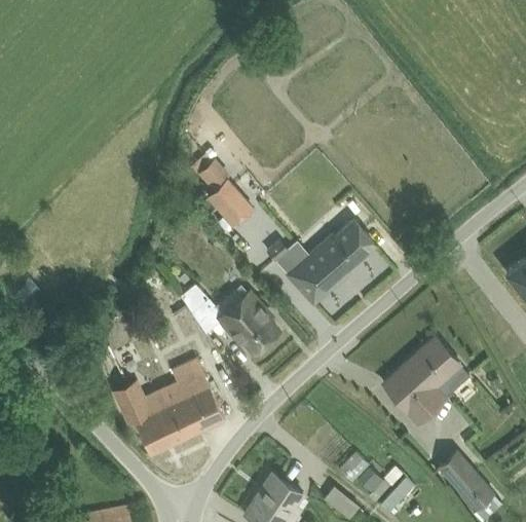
[(232,228),(253,210),(227,178),(229,174),(215,157),(197,173),(212,192),(207,197),(232,228)]
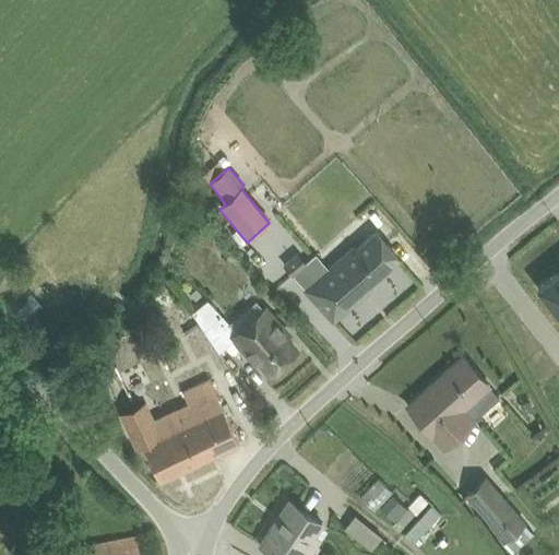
[(352,245),(304,288),(333,323),(370,290),(366,286),(397,260),(375,234),(356,250),(352,245)]
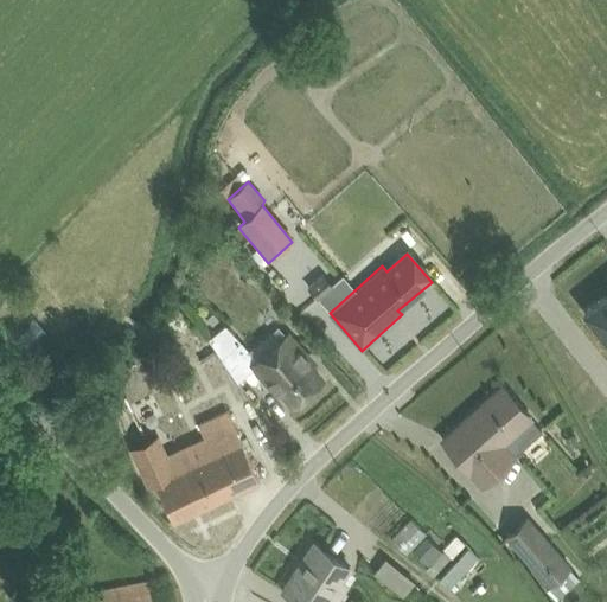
[(333,289),(324,274),(307,288),(318,302),(333,289)]
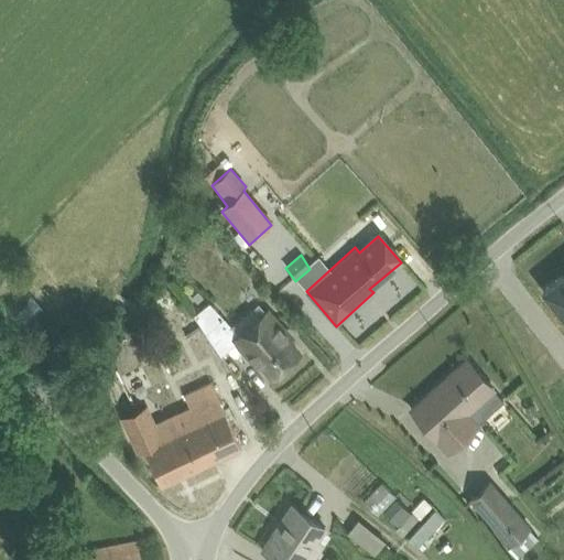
[(563,273),(542,291),(563,319),(563,273)]
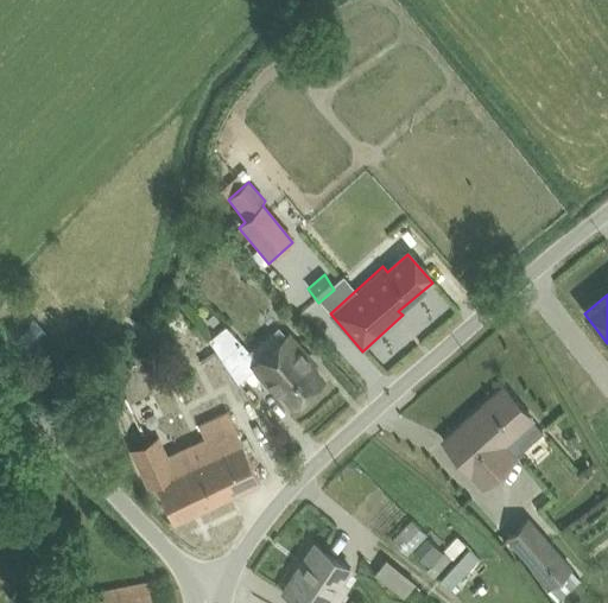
[(317,366),(289,334),(285,337),(278,329),(248,355),(241,346),(220,363),(239,386),(252,374),(277,402),(283,397),(292,408),(321,383),(311,372),(317,366)]
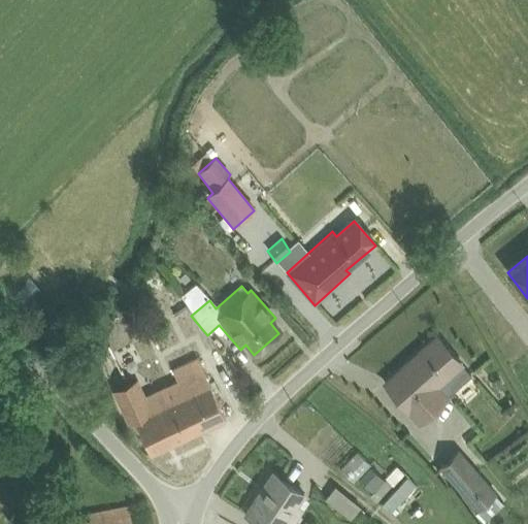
[(462,367),(436,338),(384,385),(420,425),(448,400),(452,400),(455,397),(455,391),(461,386),(467,386),(470,384),(470,379),(461,368),(462,367)]
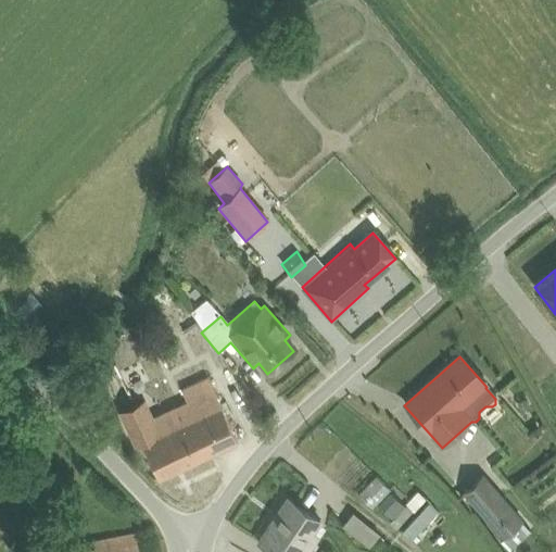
[(159,480),(237,443),(207,380),(180,391),(186,402),(151,419),(143,404),(122,415),(137,448),(142,446),(159,480)]
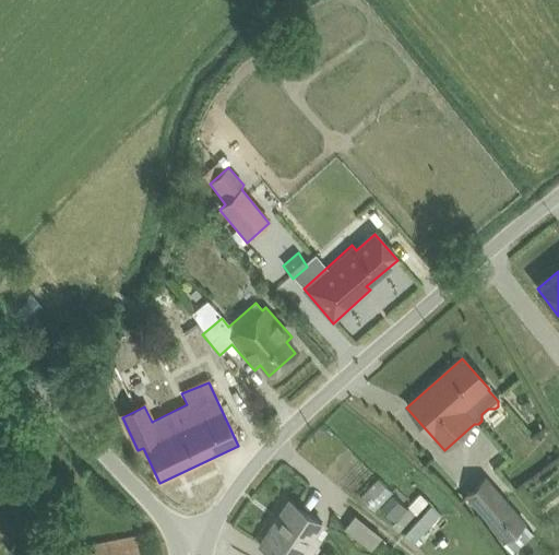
[(526,522),(484,477),(463,497),(506,542),(503,544),(512,553),(532,534),(523,524),(526,522)]
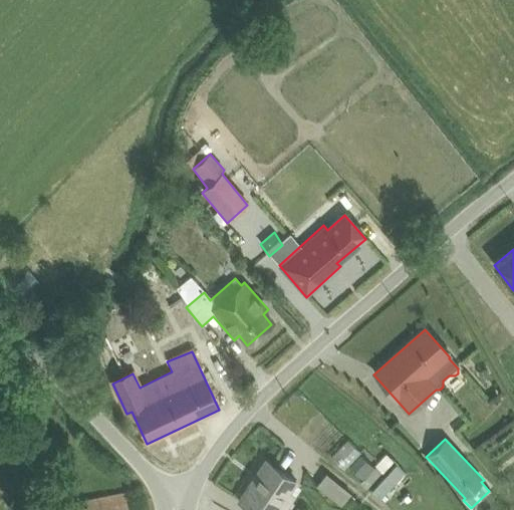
[(359,457),(347,469),(362,483),(365,481),(368,484),(379,472),(375,468),(373,471),(359,457)]
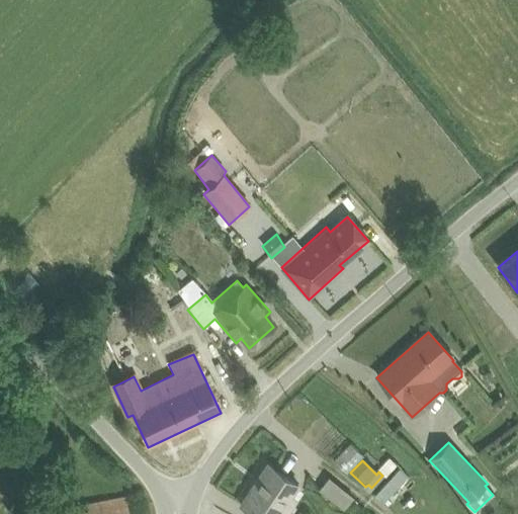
[(292,498),(299,486),(268,464),(241,505),(253,513),(289,513),(297,501),(292,498)]
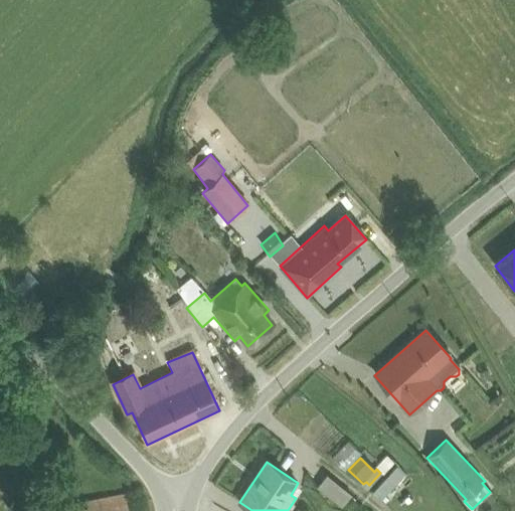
[(405,476),(396,467),(373,493),(371,494),(380,503),(405,476)]
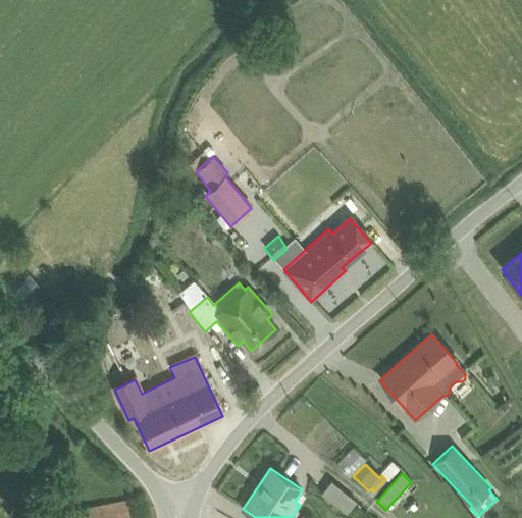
[(356,503),(331,482),(321,495),(346,516),(356,503)]
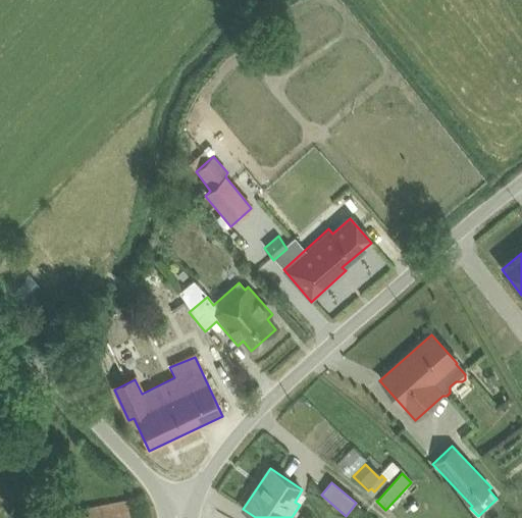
[(133,517),(131,501),(86,509),(89,516),(84,517),(133,517)]
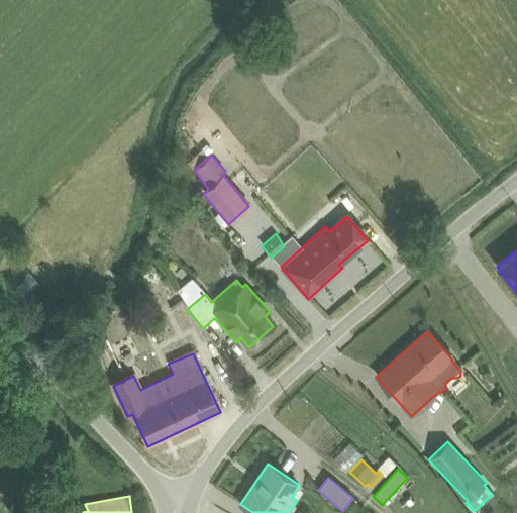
All buildings are outlined.
